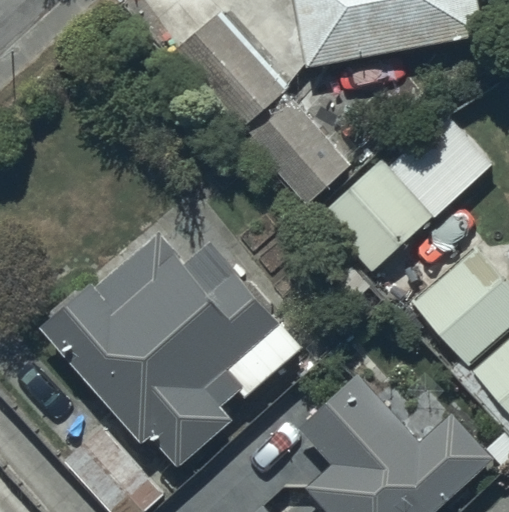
[(477,0),(292,0),(307,70),(484,35),(477,0)]
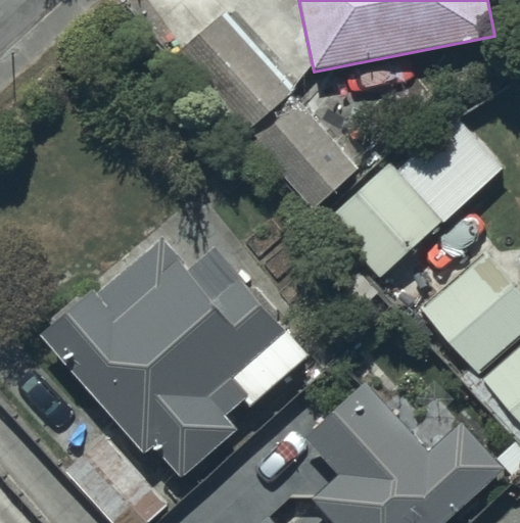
[(296,90),(226,13),(178,56),(246,131),(243,135),(312,209),(357,169),(290,95),(296,90)]
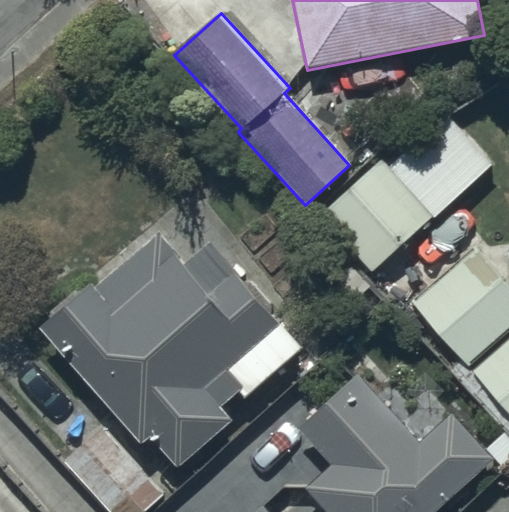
[(319,213),(369,271),(433,216),(383,158),(319,213)]
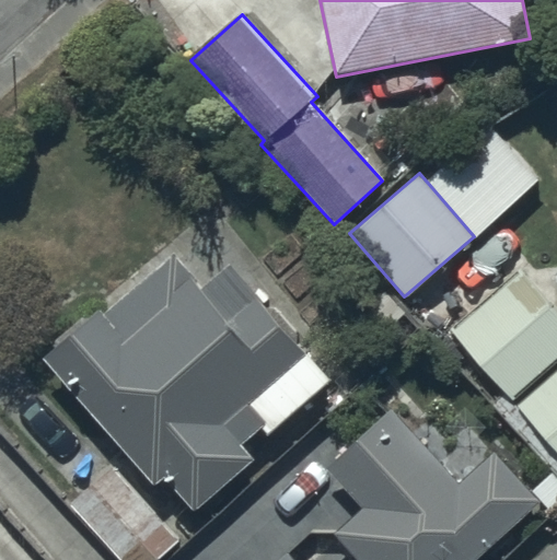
[(101,312),(45,360),(155,486),(164,478),(194,512),(255,458),(244,445),(263,430),(267,435),(331,380),(230,265),(201,289),(174,258),(106,318),(101,312)]
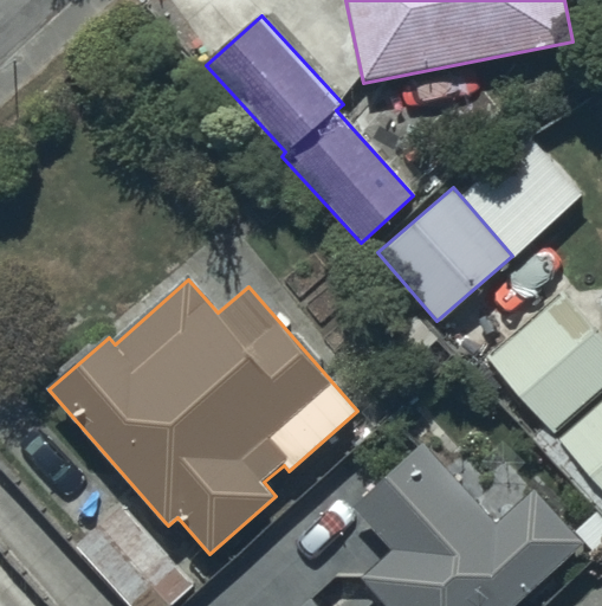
[(601,337),(561,292),(487,359),(554,432),(601,388),(601,337)]
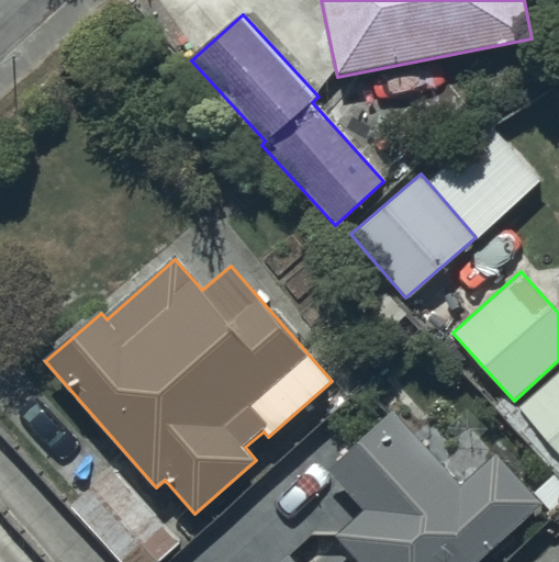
[(558,370),(520,406),(558,450),(558,370)]
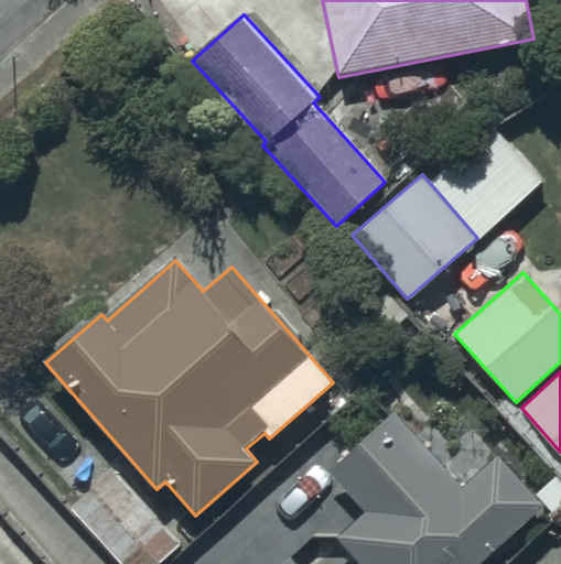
[(397,413),(330,474),(364,512),(335,537),(359,563),(482,563),(545,508),(552,517),(560,508),(560,480),(556,475),(533,495),(497,454),(461,486),(397,413)]
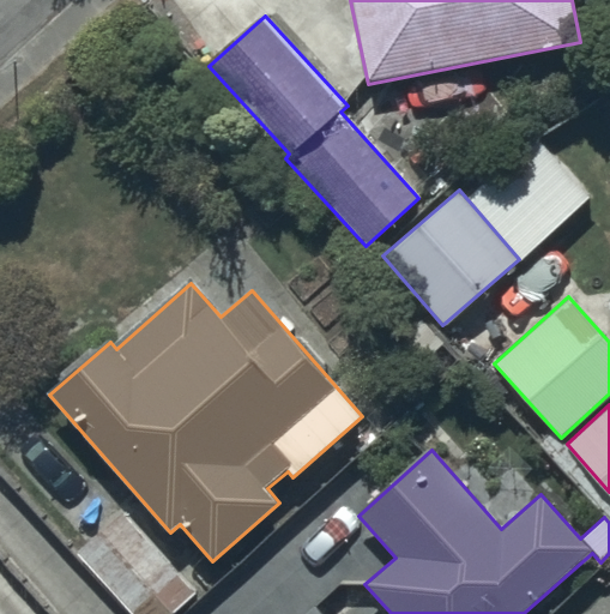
[(173,613),(197,594),(122,510),(76,552),(130,613),(173,613)]
